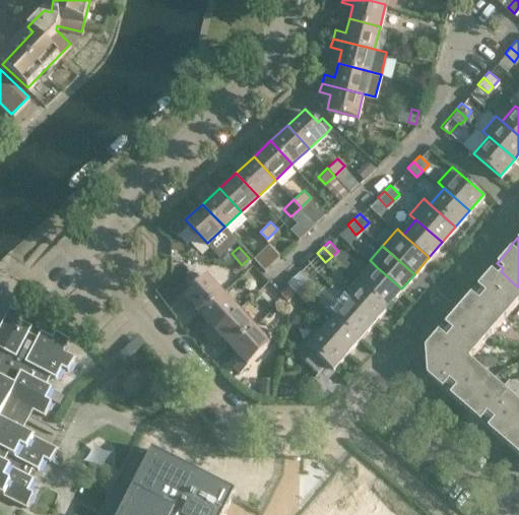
[(260,249),(253,256),(264,268),(271,261),(260,249)]
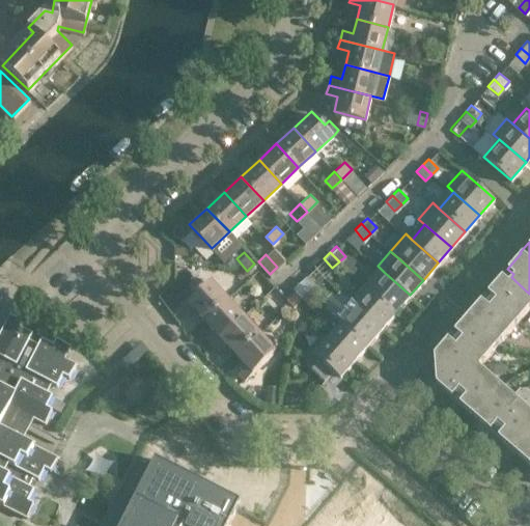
[(410,295),(384,272),(378,266),(363,283),(395,311),(410,295)]
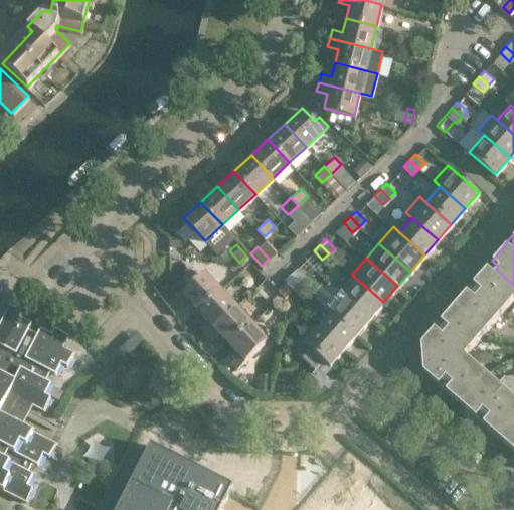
[(296,267),(290,273),(299,282),(305,276),(296,267)]
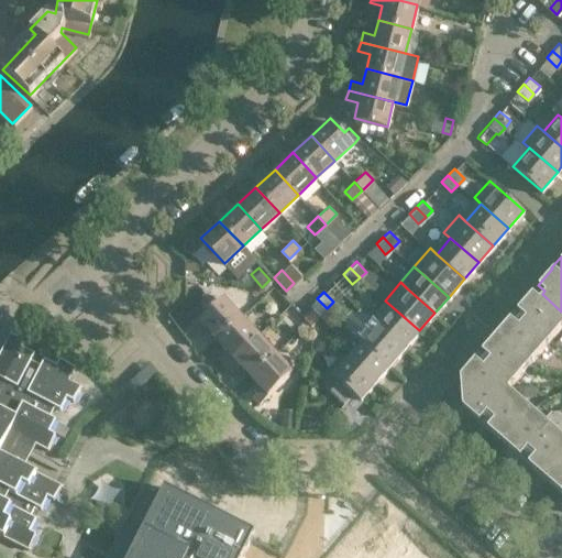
[(561,324),(561,317),(561,315),(561,312),(542,294),(539,297),(532,292),(518,308),(517,307),(508,317),(509,318),(495,334),(528,362),(561,324)]
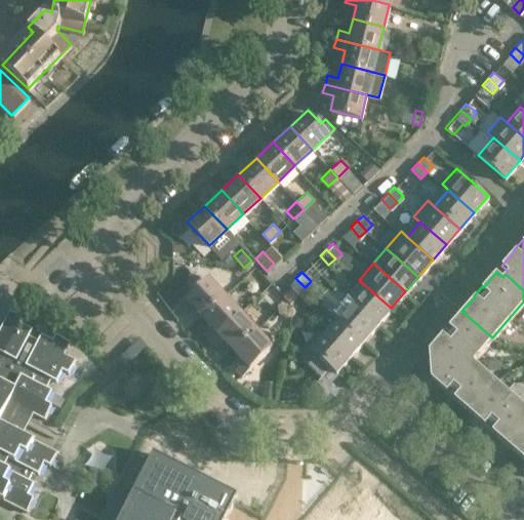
[(225,292),(208,275),(176,305),(183,312),(191,304),(201,314),(225,292)]
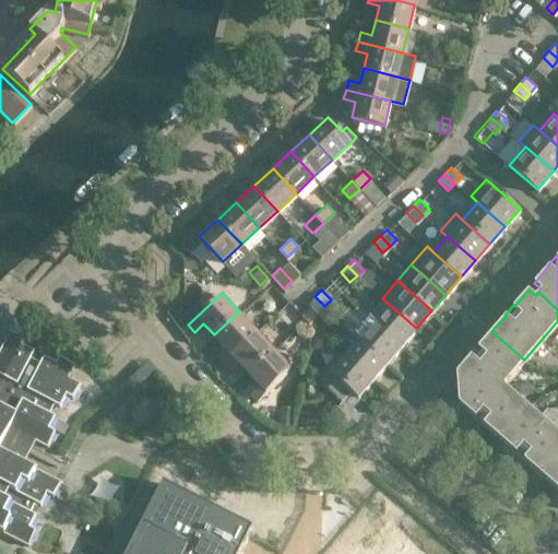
[(252,306),(269,339),(293,328),(276,294),(252,306)]
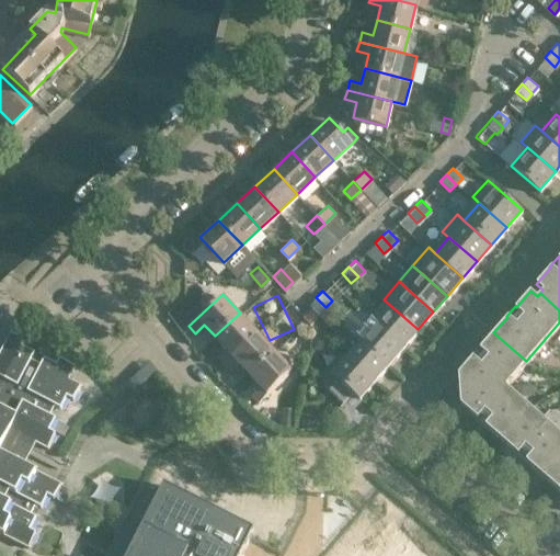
[(318,314),(326,307),(316,297),(309,304),(318,314)]
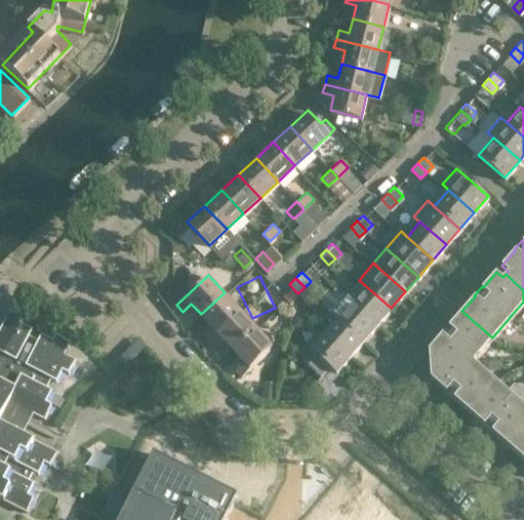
[(346,294),(352,300),(378,323),(391,308),(359,280),(346,294)]
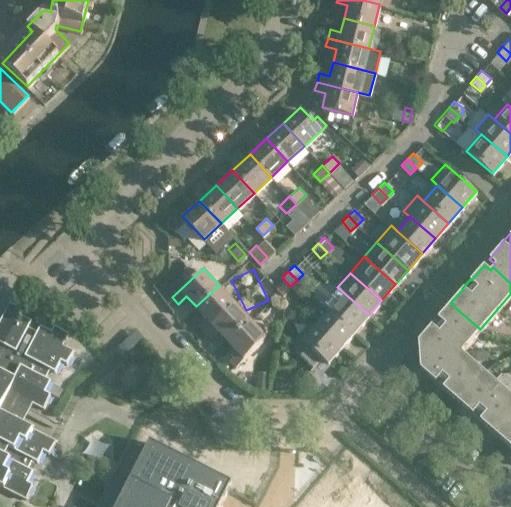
[(196,306),(205,317),(197,324),(204,331),(235,303),(219,285),(196,306)]
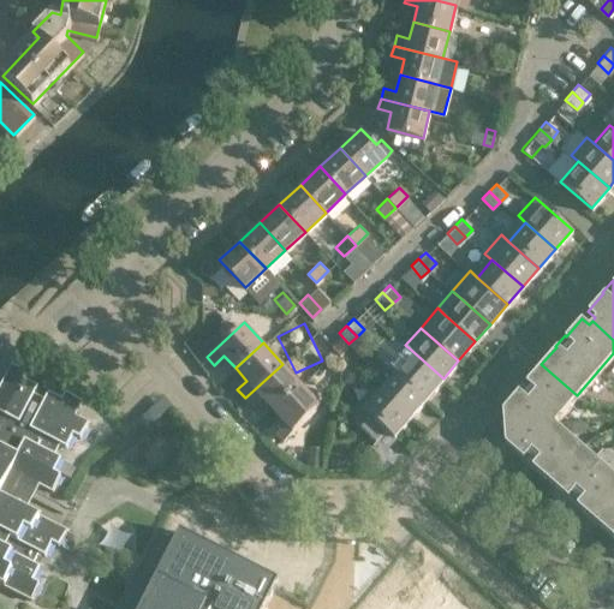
[(443,378),(412,351),(405,345),(388,364),(395,370),(427,398),(443,378)]
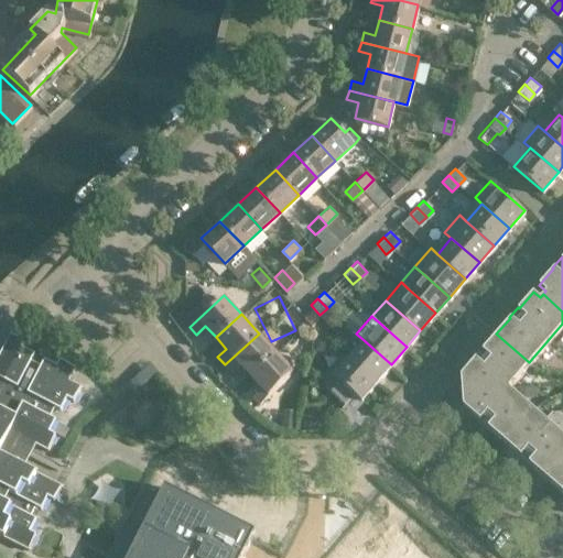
[(0,533),(28,547),(35,532),(29,528),(35,516),(29,513),(34,503),(41,506),(46,494),(53,498),(61,482),(17,460),(29,438),(47,448),(55,433),(49,429),(55,417),(35,407),(41,397),(60,407),(66,395),(73,398),(80,383),(67,378),(74,364),(60,358),(56,363),(44,358),(34,376),(24,371),(34,352),(21,346),(24,339),(10,332),(0,351),(0,533)]
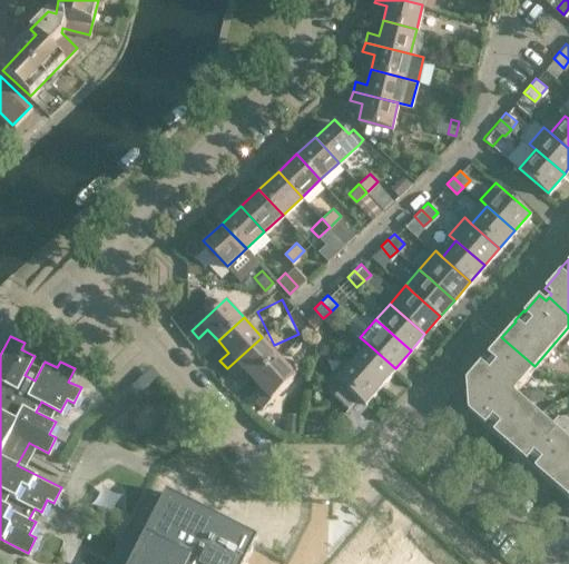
[(227,368),(233,375),(242,367),(253,378),(278,355),(262,337),(227,368)]
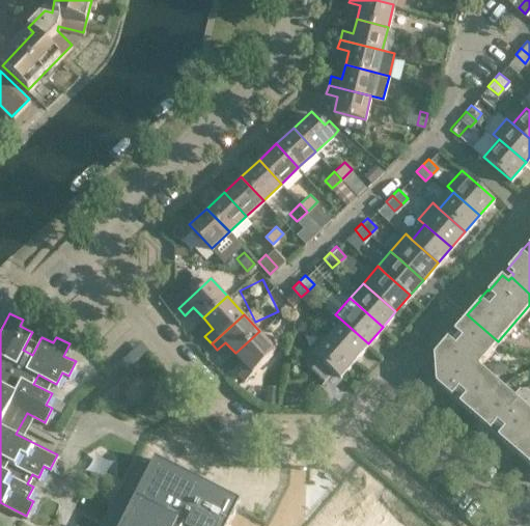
[(446,338),(440,345),(434,354),(435,367),(478,364),(498,341),(467,314),(454,329),(453,328),(446,337),(446,338)]
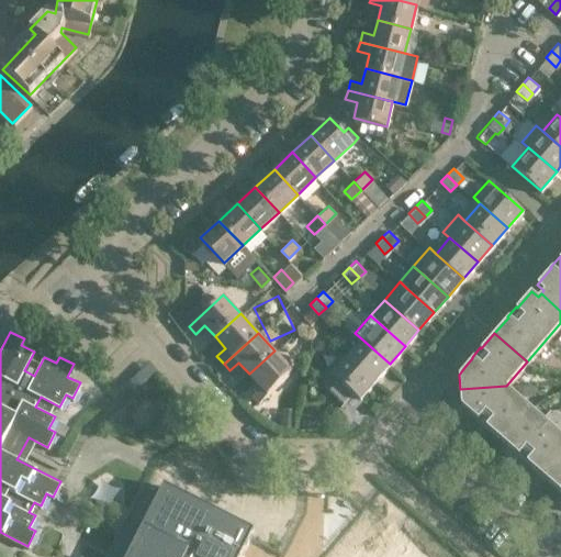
[(315,335),(313,346),(320,347),(324,344),(325,337),(315,335)]
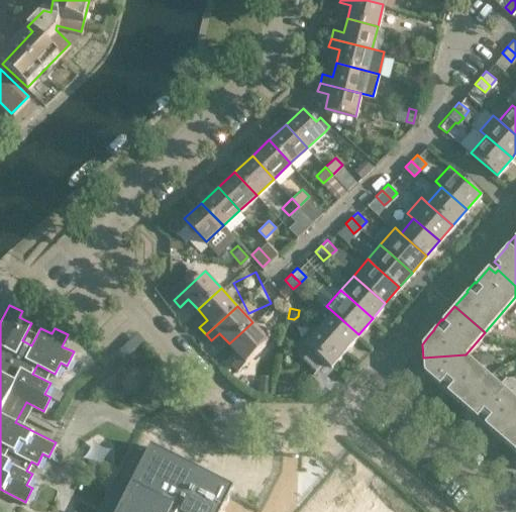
[(345,349),(358,334),(332,311),(319,326),(345,349)]
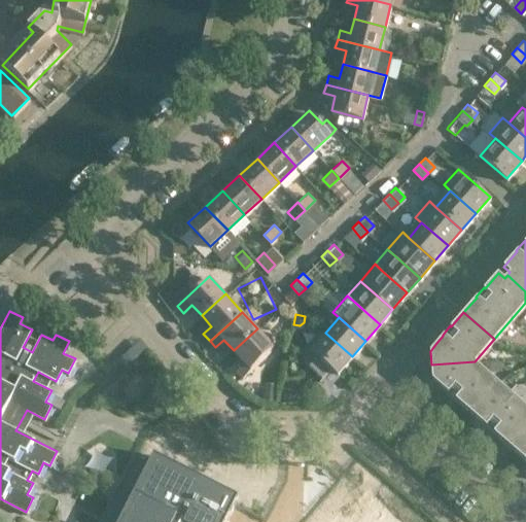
[(234,350),(243,360),(235,368),(242,375),(274,346),(257,328),(234,350)]
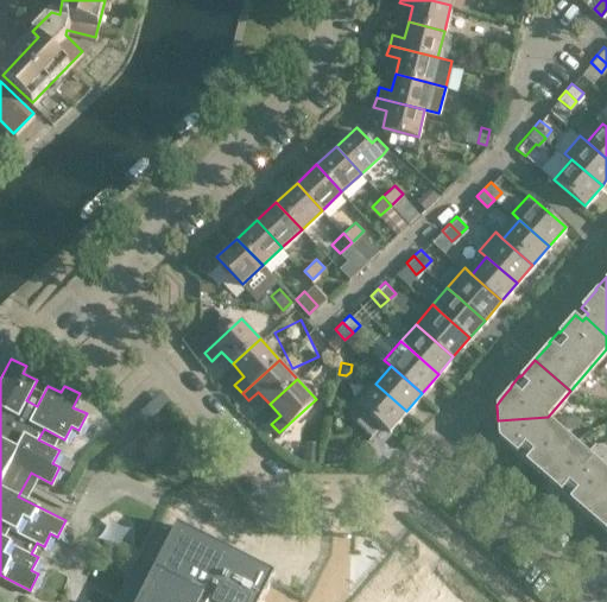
[(370,432),(379,422),(389,430),(406,411),(375,384),(371,380),(343,410),(370,432)]
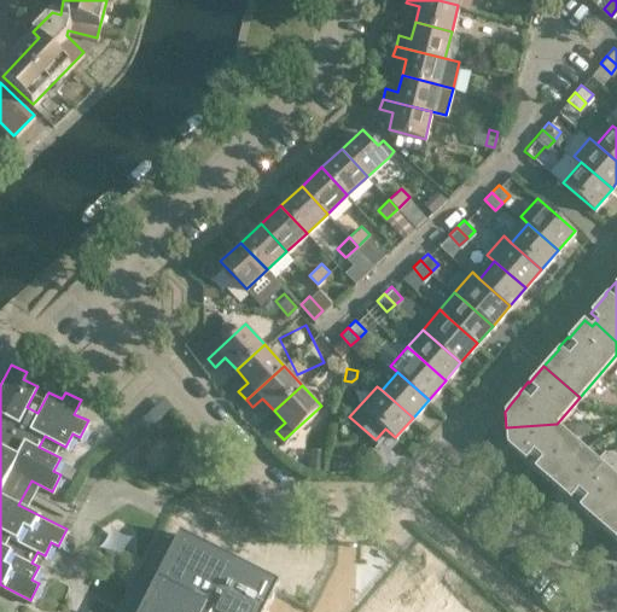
[(506,427),(507,444),(524,459),(523,460),(534,470),(535,468),(552,483),(583,448),(557,424),(506,427)]
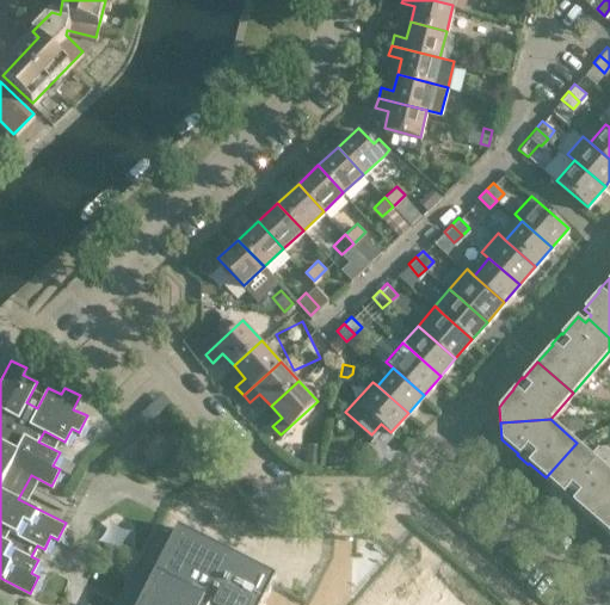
[(307,442),(306,460),(319,461),(320,443),(307,442)]
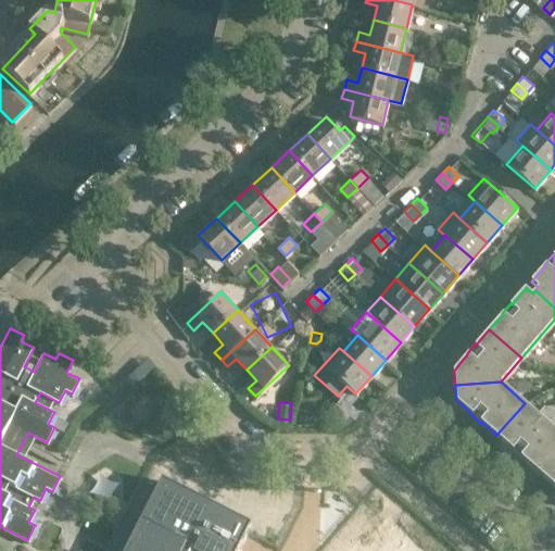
[(554,449),(554,428),(554,427),(554,408),(551,403),(542,404),(535,412),(525,403),(496,435),(512,449),(521,458),(521,456),(537,471),(554,449)]
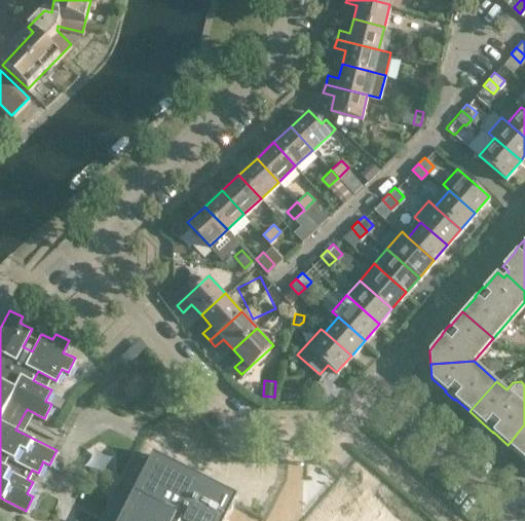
[(524,424),(508,445),(522,457),(522,458),(524,460),(524,424)]
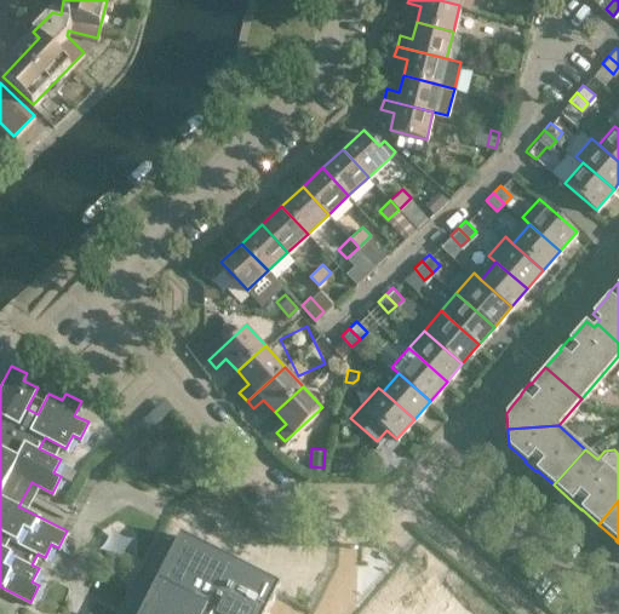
[(483,613),(410,549),(353,613),(483,613)]
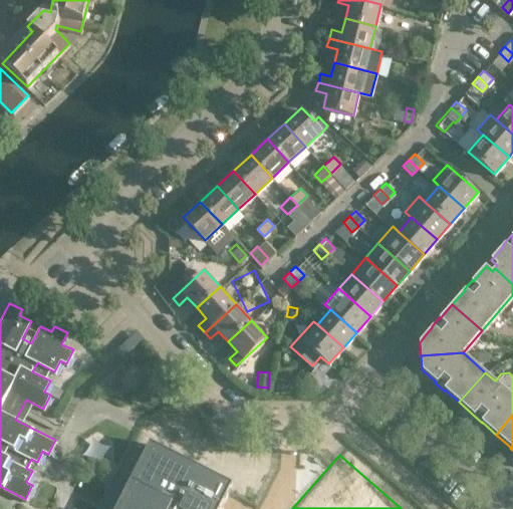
[(171,508),(176,502),(131,479),(125,488),(111,481),(96,508),(171,508)]
